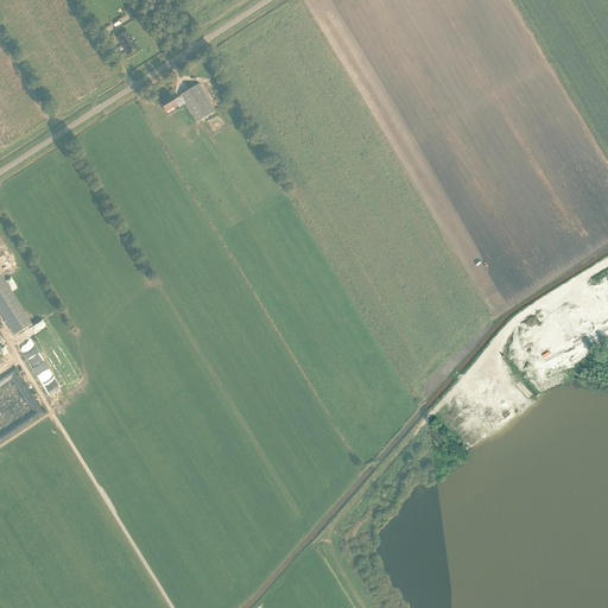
[(139,17),(133,6),(126,11),(133,20),(139,17)]
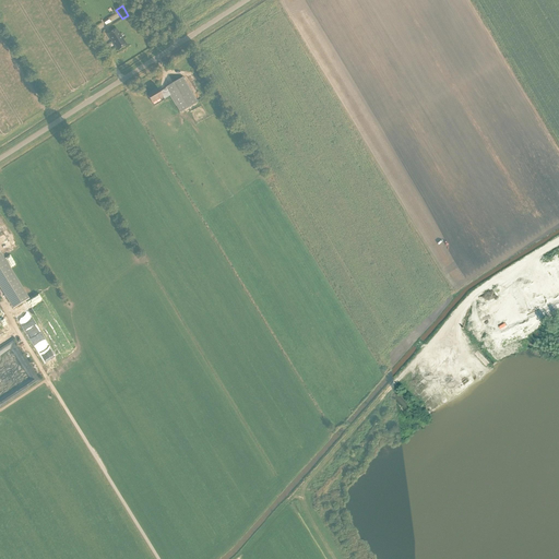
[(111,42),(118,51),(127,45),(119,33),(118,34),(115,28),(108,33),(113,40),(111,42)]
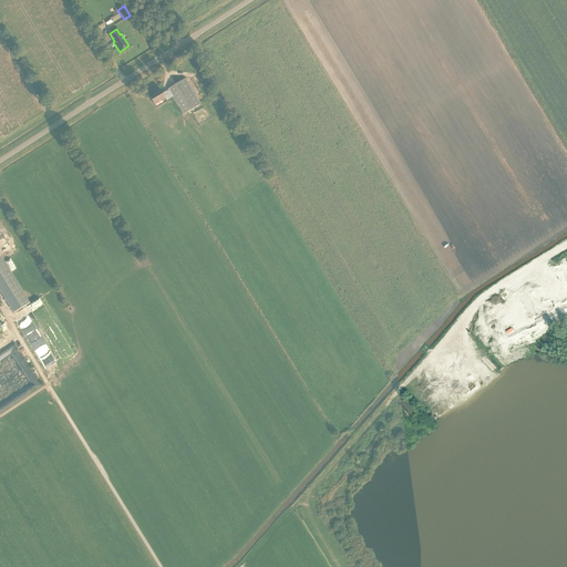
[(163,93),(161,90),(150,96),(155,105),(165,99),(166,101),(173,98),(183,114),(200,104),(186,79),(167,89),(168,90),(163,93)]
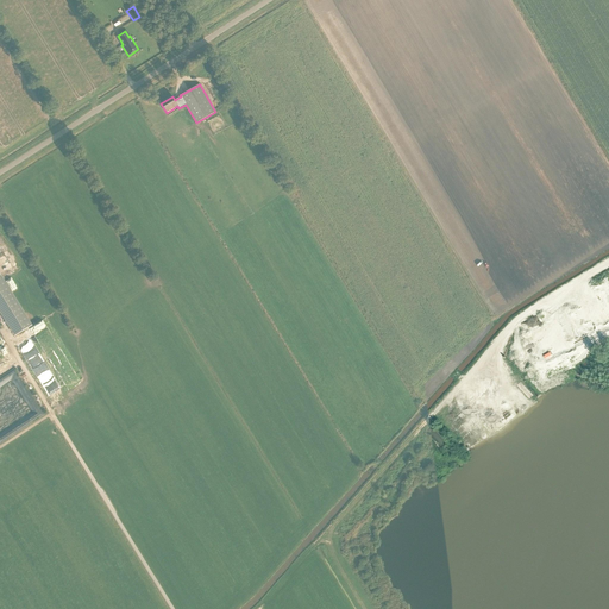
[(0,275),(0,311),(16,336),(31,326),(0,275)]
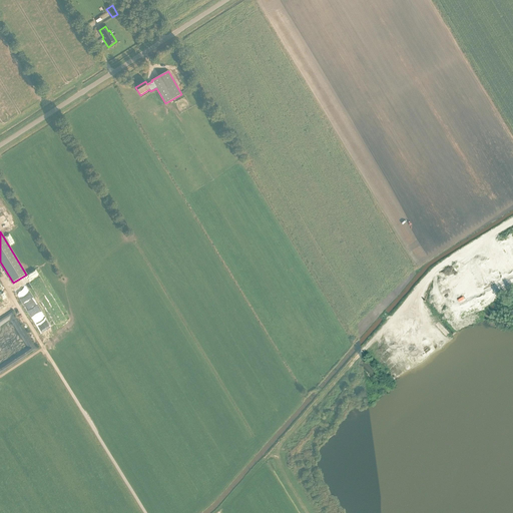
[(23,289),(28,286),(25,280),(20,284),(23,289)]
